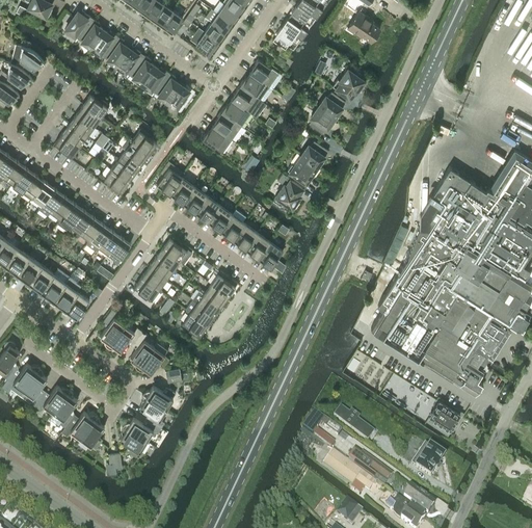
[(50,10),(49,9),(53,0),(25,0),(24,2),(30,5),(28,10),(32,14),(31,16),(40,20),(41,17),(45,20),(50,10)]
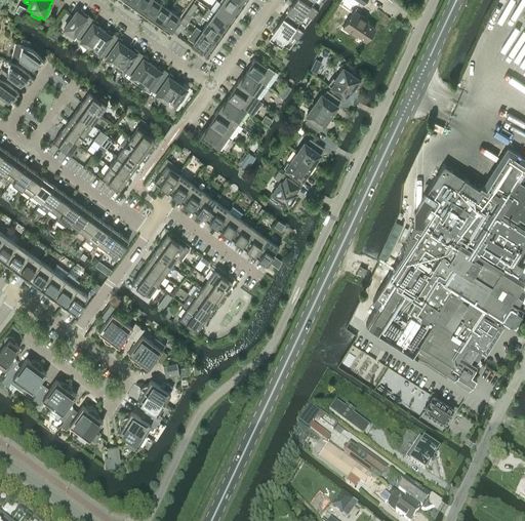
[(125,0),(123,3),(132,9),(138,0),(125,0)]
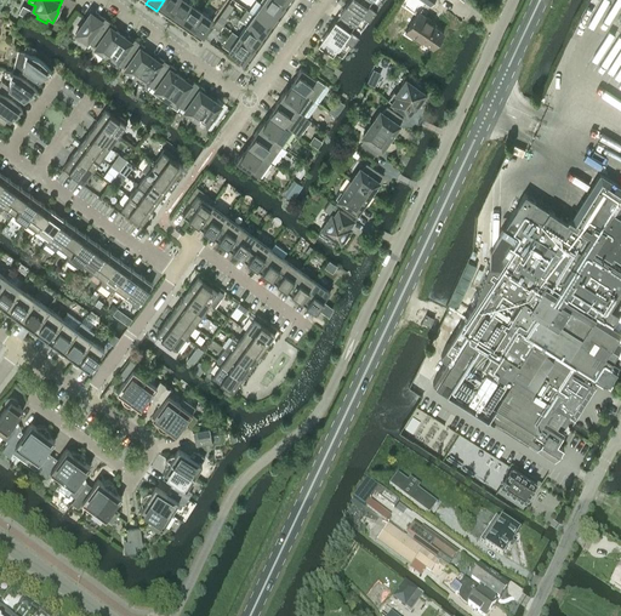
[(180,1),(181,1),(181,0),(164,0),(157,11),(167,18),(180,1)]
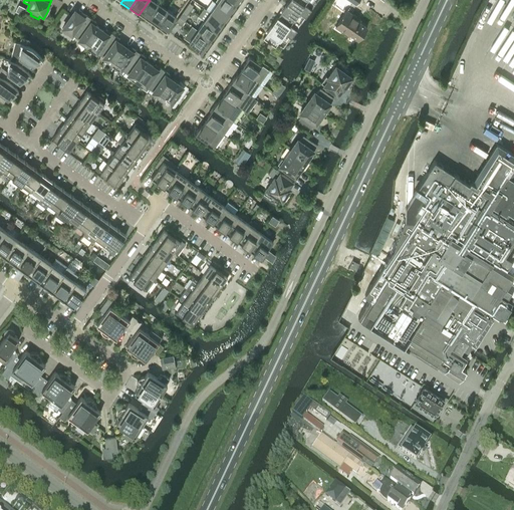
[(225,0),(221,0),(217,7),(231,17),(237,8),(225,0)]
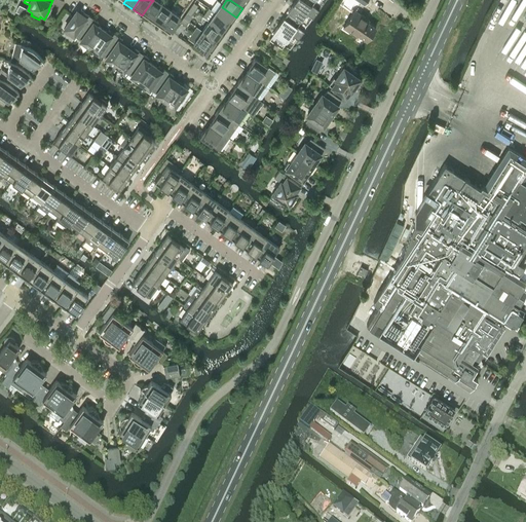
[(230,0),(242,8),(249,0),(230,0)]
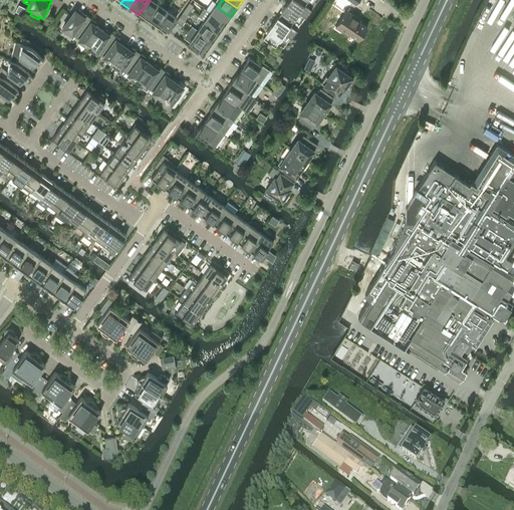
[(311,13),(304,9),(292,0),(291,0),(290,0),(286,8),(278,20),(290,29),(293,24),(292,23),(298,16),(305,21),(311,13)]
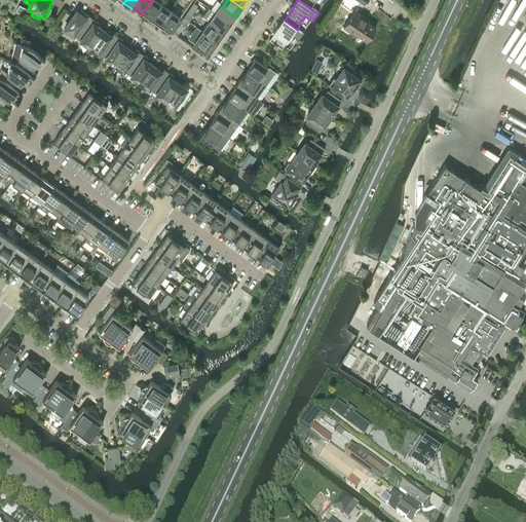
[(328,0),(299,0),(311,9),(315,4),(314,3),(315,0),(326,0),(328,1),(328,0)]
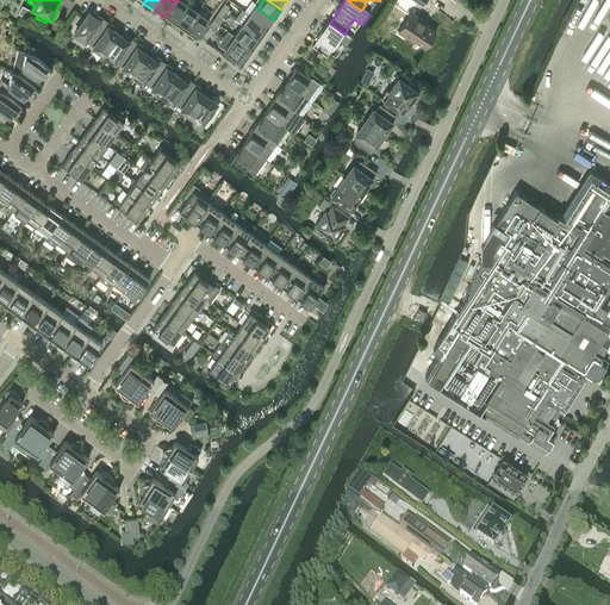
[(406,0),(422,11),(428,0),(406,0)]
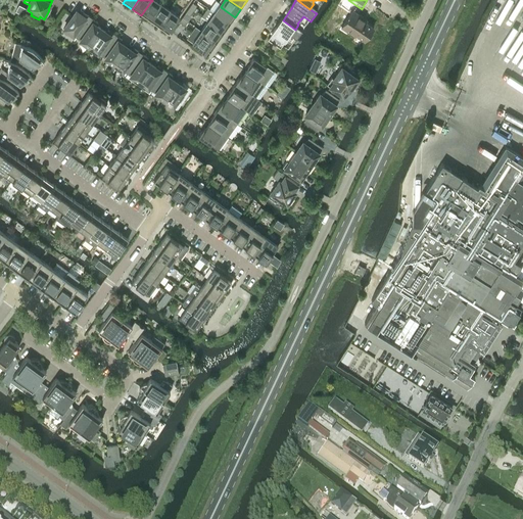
[(151,1),(141,15),(150,22),(160,7),(152,1),(151,1)]
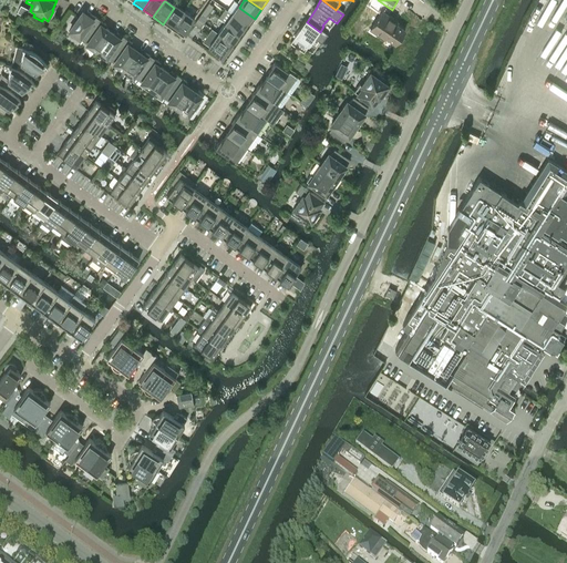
[(234,4),(227,13),(232,18),(248,29),(255,19),(239,8),(234,4)]
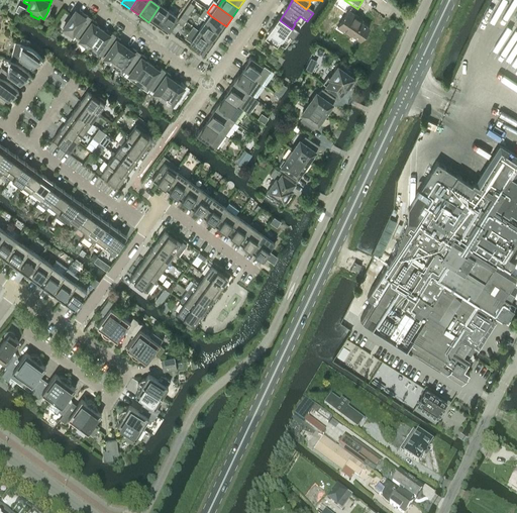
[(148,22),(158,28),(168,13),(159,7),(148,22)]
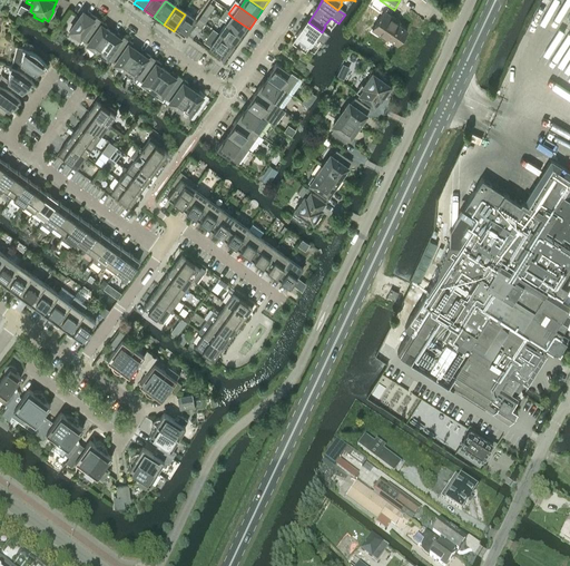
[(195,22),(185,15),(174,31),(184,38),(195,22)]
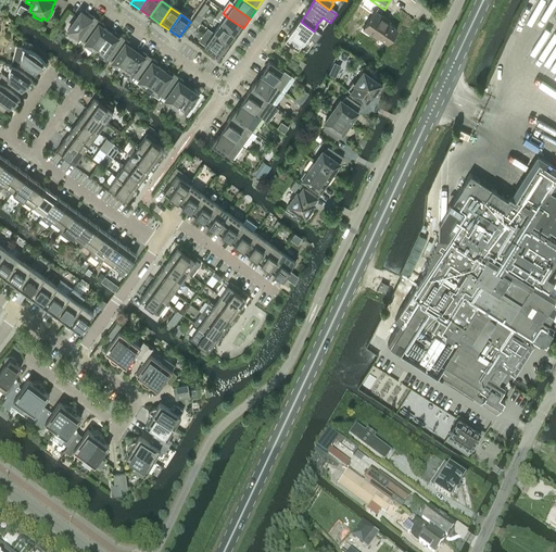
[(81,44),(97,23),(88,17),(87,20),(80,15),(67,34),(81,44)]
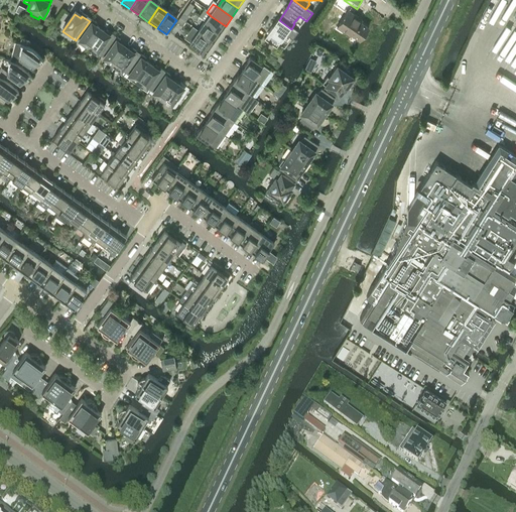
[(359,43),(368,30),(357,22),(358,21),(348,14),(337,30),(350,40),(351,38),(359,43)]
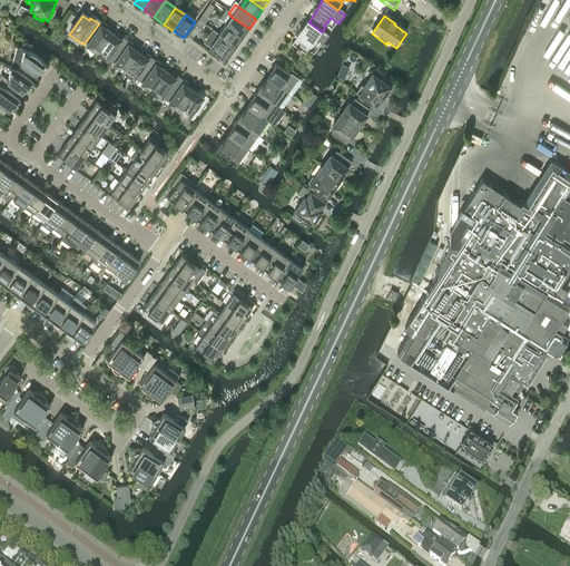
[(233,18),(226,27),(243,39),(249,29),(233,18)]
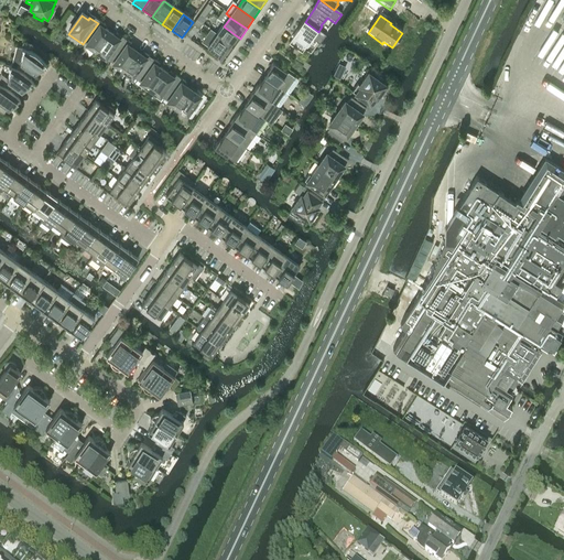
[(203,27),(196,22),(193,28),(199,32),(203,27)]
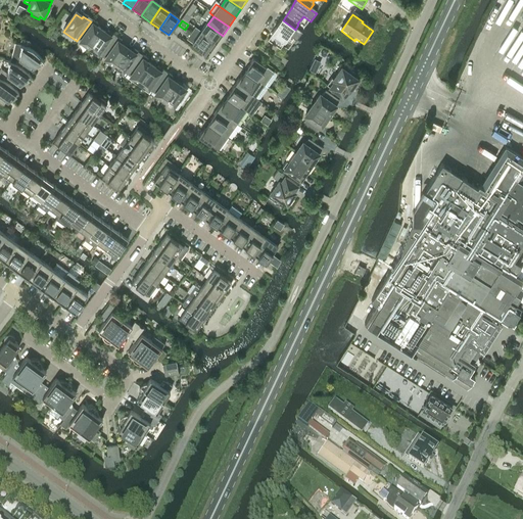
[(283,20),(282,20),(276,29),(277,30),(268,42),(280,51),(284,45),(283,45),(288,37),(296,43),(301,35),(295,30),(283,20)]
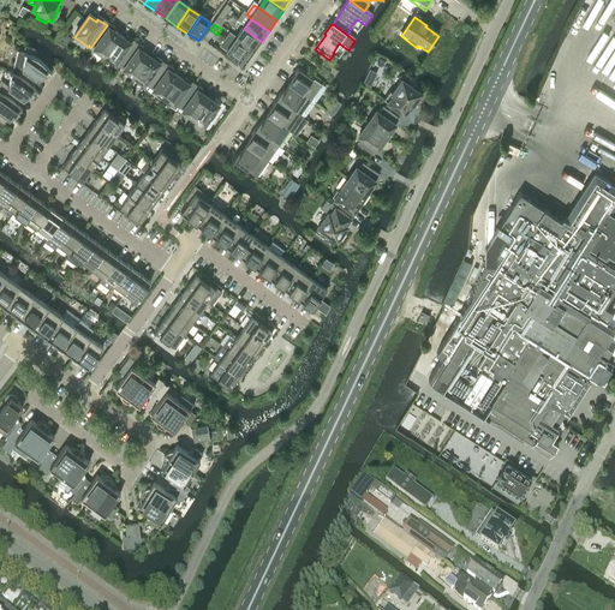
[(105,59),(119,39),(113,34),(115,31),(107,25),(90,48),(105,59)]
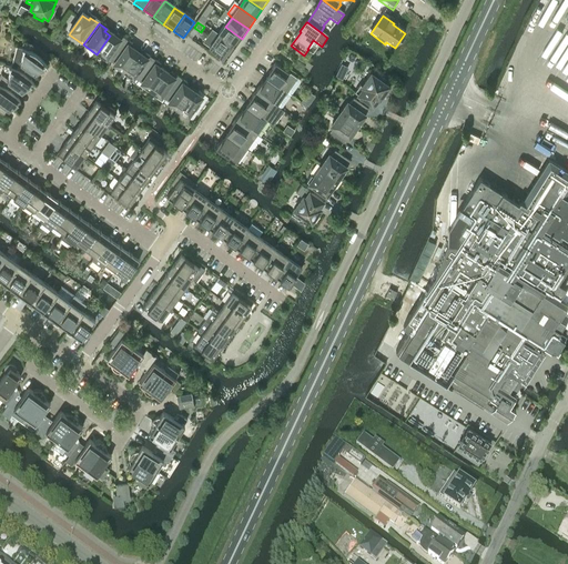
[(225,27),(219,37),(235,49),(242,39),(225,27)]
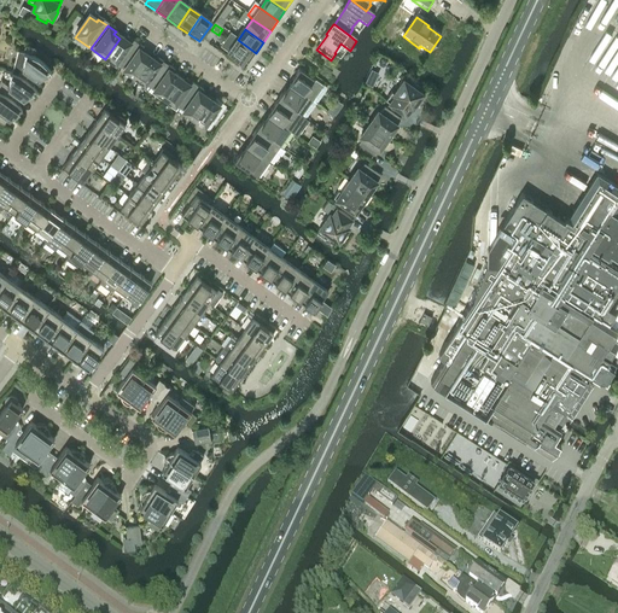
[(105,59),(121,70),(136,46),(128,40),(126,42),(120,39),(105,59)]
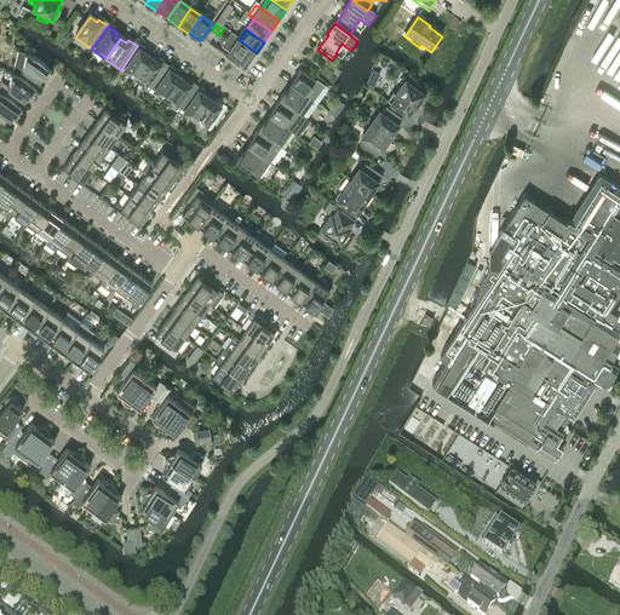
[(239,40),(228,55),(242,64),(245,62),(248,64),(257,53),(239,40)]
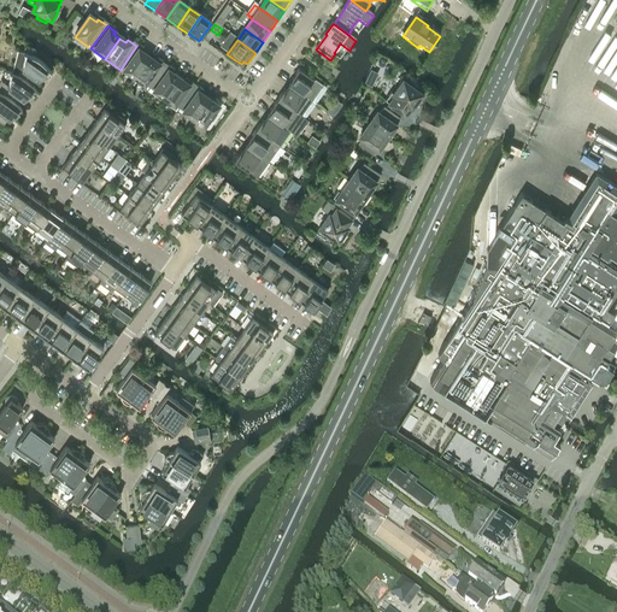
[(135,80),(150,59),(144,54),(145,52),(136,46),(121,70),(135,80)]
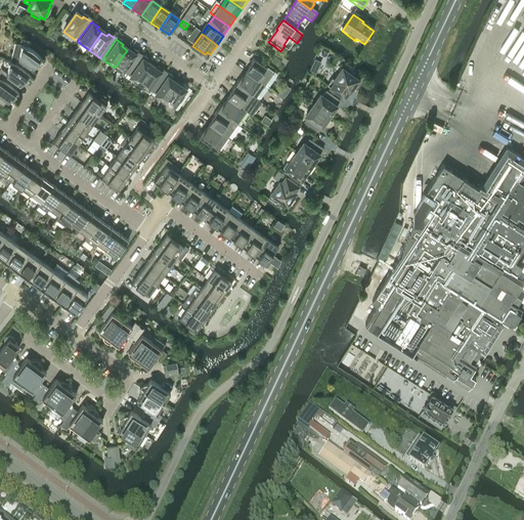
[(10,65),(10,66),(14,67),(22,71),(27,76),(28,76),(32,70),(42,63),(43,65),(42,62),(41,61),(40,60),(39,58),(38,57),(37,56),(36,55),(34,54),(33,53),(31,52),(30,51),(29,50),(27,50),(25,49),(24,48),(22,48),(20,47),(20,48),(15,46),(10,65)]
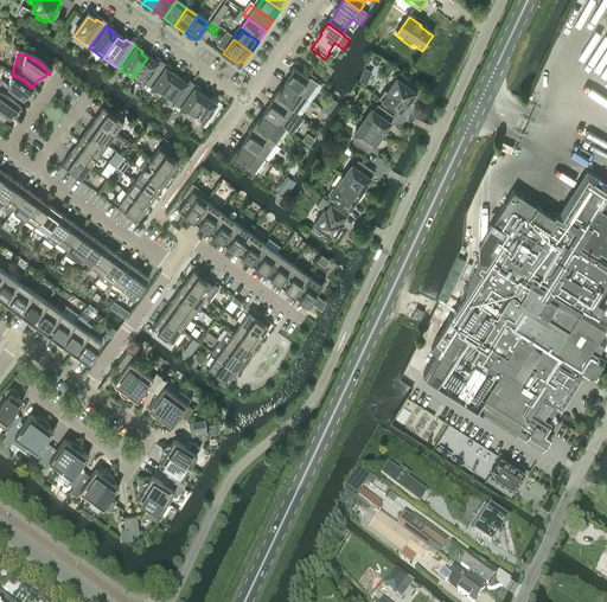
[(153,63),(147,58),(133,78),(147,89),(164,66),(154,59),(153,63)]
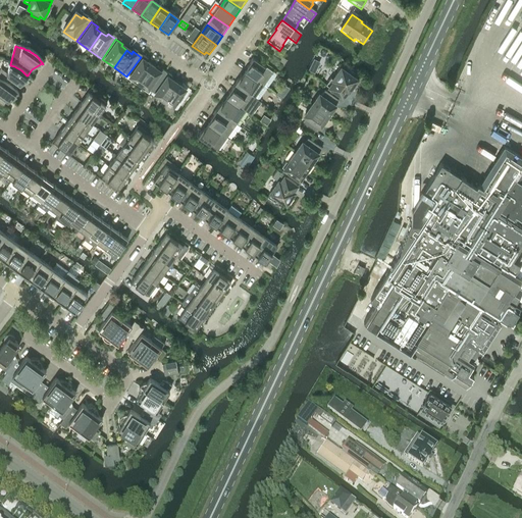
[(139,86),(151,67),(146,64),(148,62),(141,57),(126,76),(139,86)]
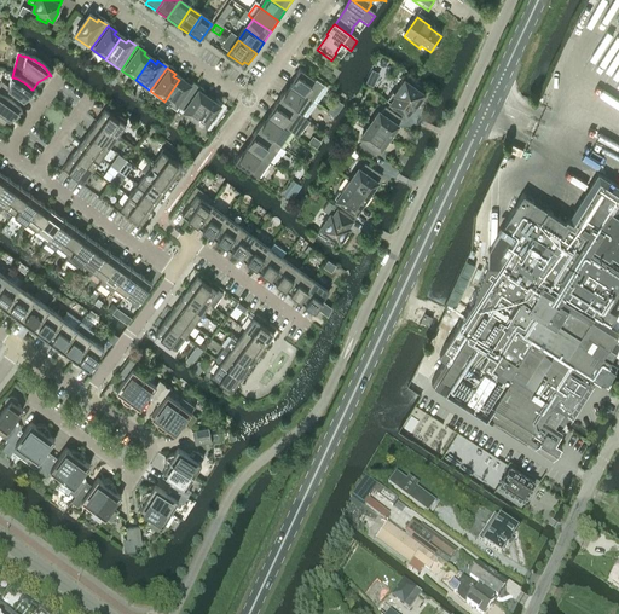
[(294,84),(290,88),(316,105),(318,105),(327,93),(327,91),(300,71),(293,82),(294,84)]
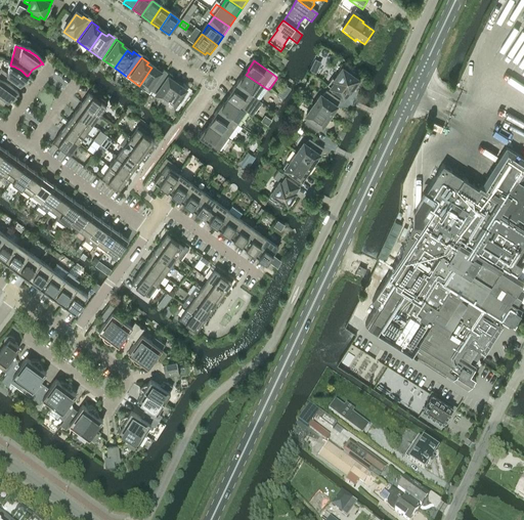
[(2,83),(9,87),(14,92),(15,93),(15,92),(19,87),(30,80),(31,81),(28,76),(27,76),(22,71),(14,67),(10,66),(10,65),(8,65),(9,66),(6,77),(2,83)]
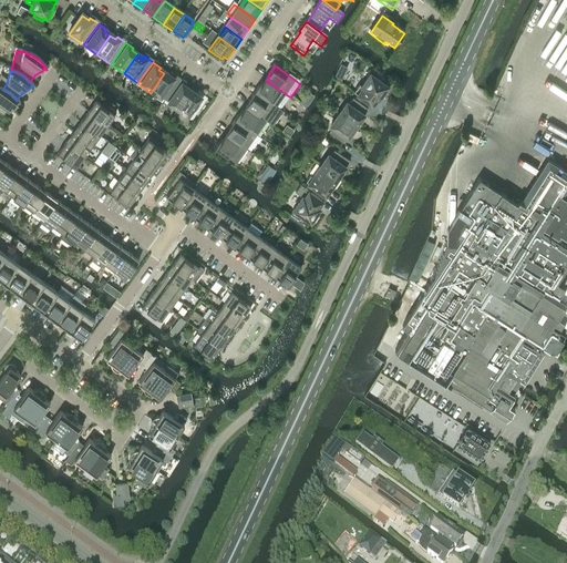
[(164,73),(151,93),(165,102),(179,81),(172,75),(171,78),(164,73)]
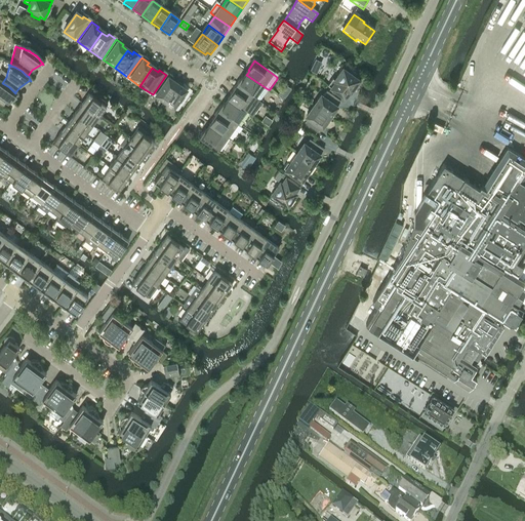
[(356,77),(349,73),(348,75),(344,72),(335,83),(332,81),(328,88),(346,101),(359,82),(355,79),(356,77)]
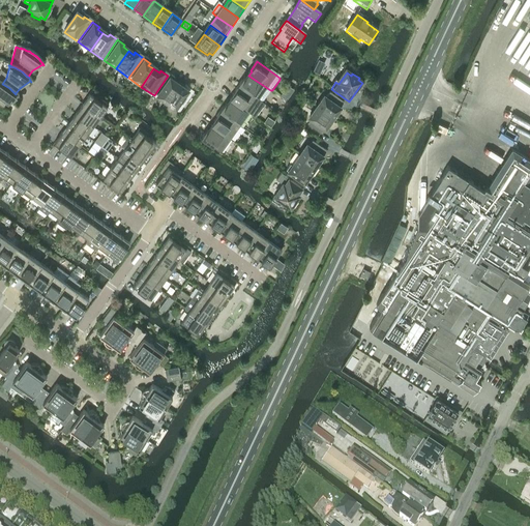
[(167,105),(179,87),(174,83),(175,81),(168,76),(154,95),(167,105)]
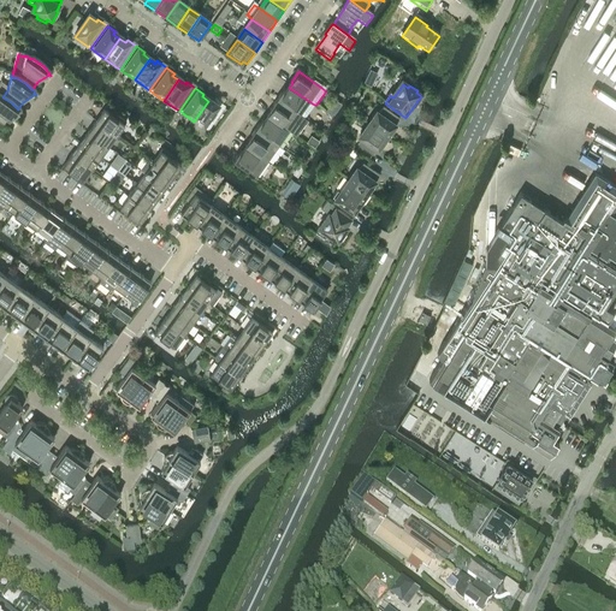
[(284,93),(277,102),(301,119),(303,120),(306,119),(314,108),(314,106),(314,105),(289,88),(285,94),(284,93)]
